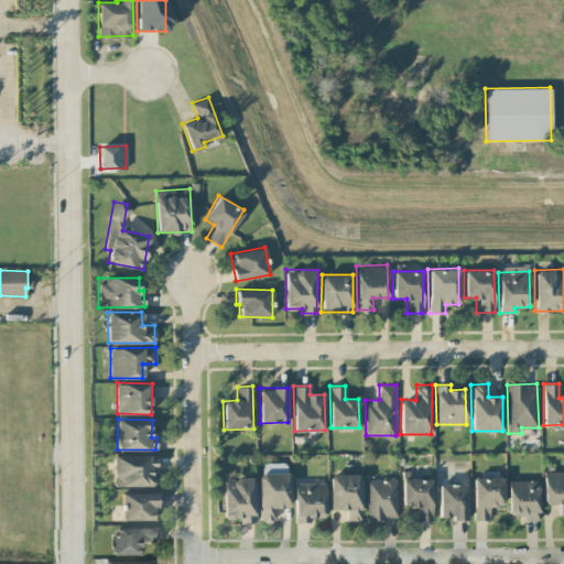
[(112,485),(152,486),(152,465),(155,466),(156,455),(114,454),(112,485)]
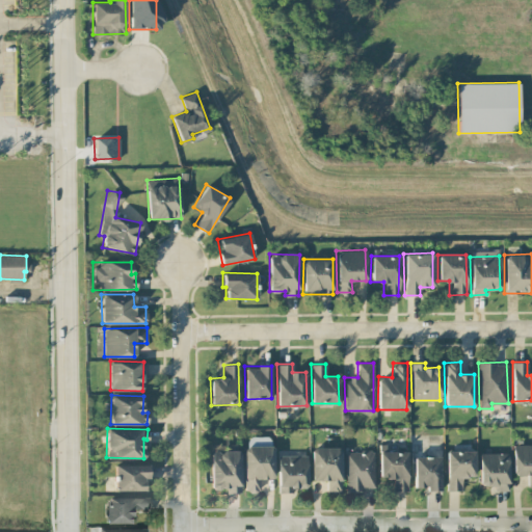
[(407,490),(406,451),(389,451),(388,444),(378,444),(379,478),(393,477),(393,490),(407,490)]
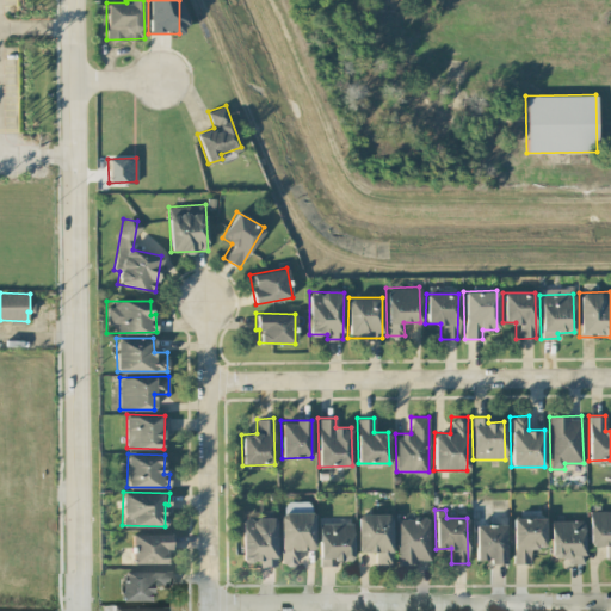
[(590,545),(605,545),(605,561),(610,560),(610,510),(588,510),(590,545)]
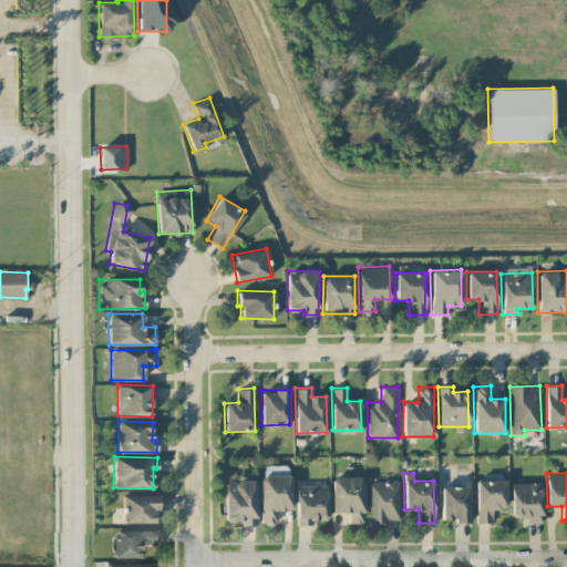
[(260,475),(260,523),(276,523),(276,509),(291,509),(291,474),(260,475)]
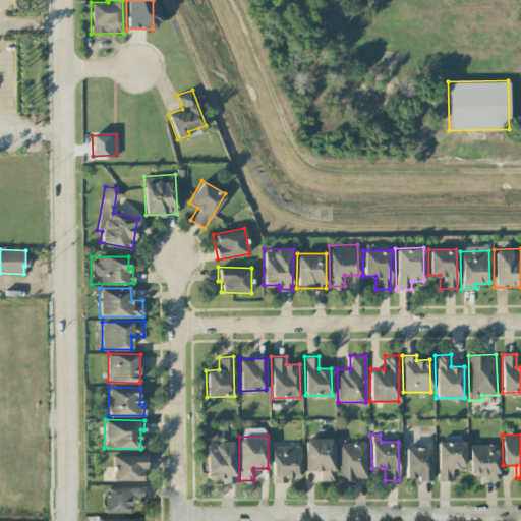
[(305,470),(320,469),(321,480),(334,480),(333,438),(304,438),(305,470)]
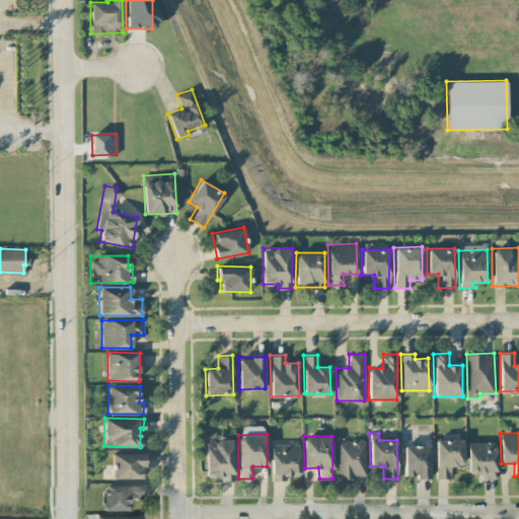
[(436,478),(450,477),(450,465),(463,464),(462,438),(435,439),(436,478)]
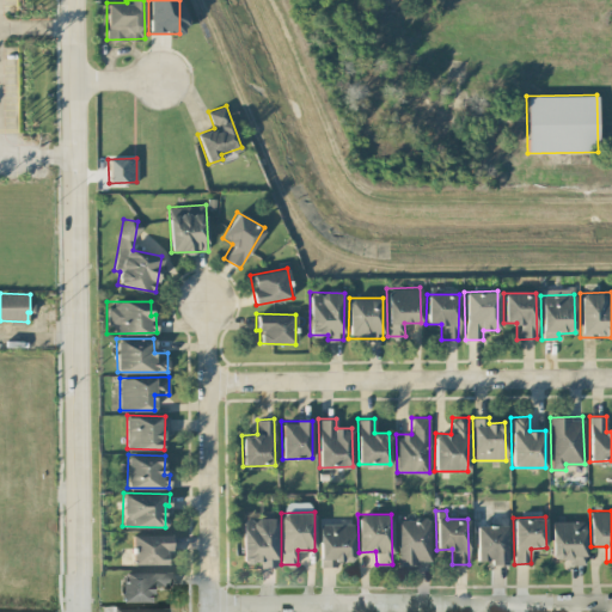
[(275,518),(242,518),(243,562),(258,562),(259,567),(277,567),(275,518)]
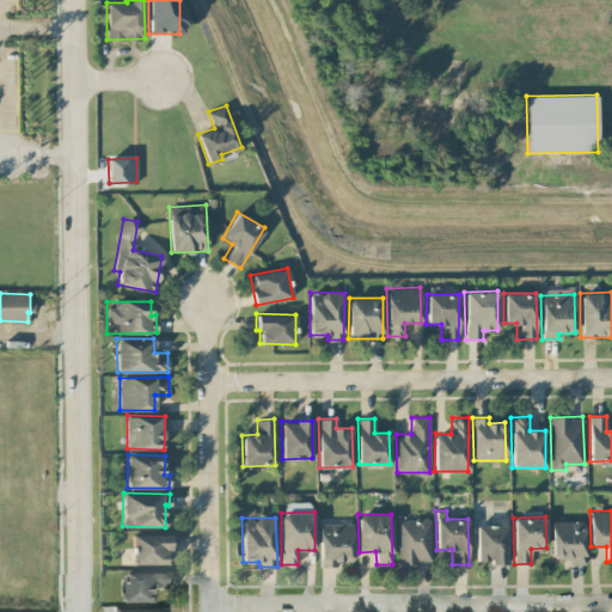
[(397,519),(398,563),(430,562),(429,518),(397,519)]
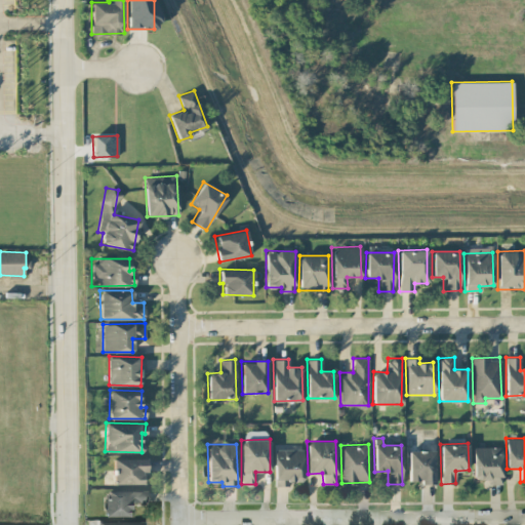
[(501,447),(473,446),(473,479),(487,479),(487,484),(501,484),(501,447)]
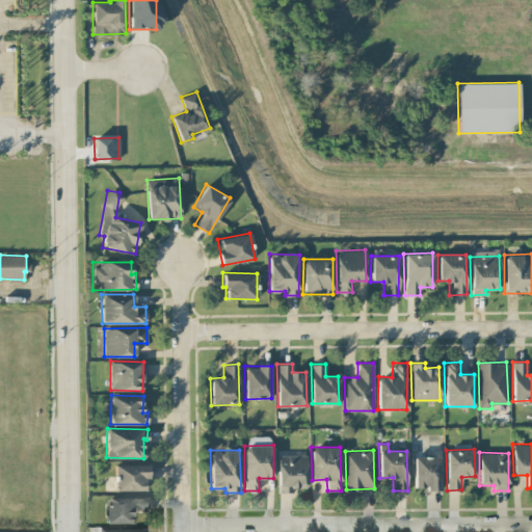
[(277,455),(277,491),(292,491),(292,487),(307,487),(307,455),(277,455)]
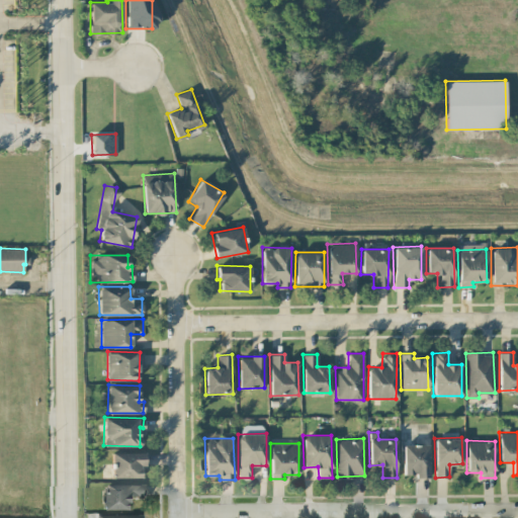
[(403,476),(429,476),(429,444),(403,444),(403,476)]
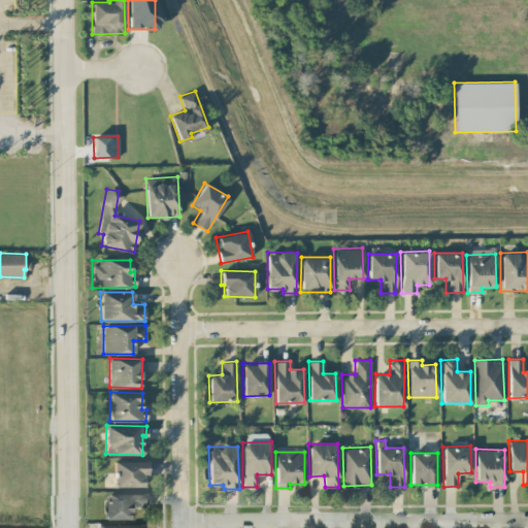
[(113,461),(113,487),(143,486),(143,473),(147,473),(147,461),(113,461)]
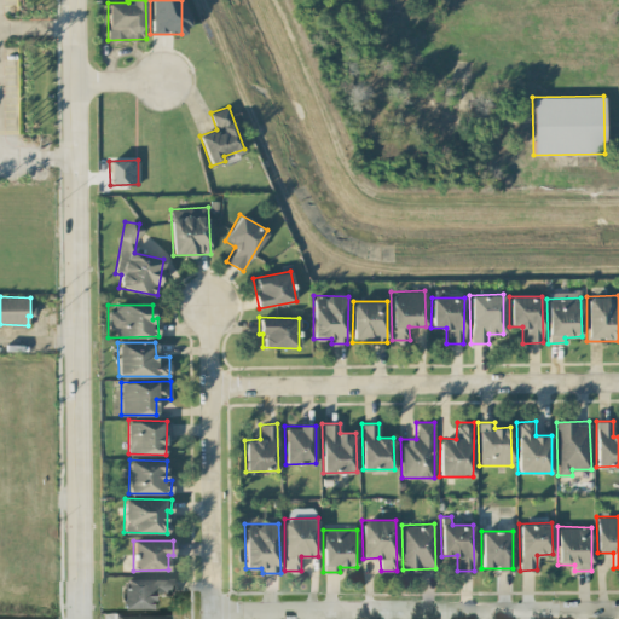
[(127,611),(157,611),(156,595),(173,595),(172,578),(126,578),(127,611)]
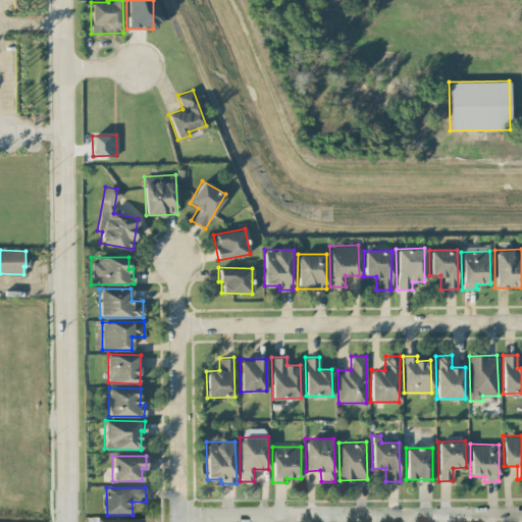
All buildings are outlined.
